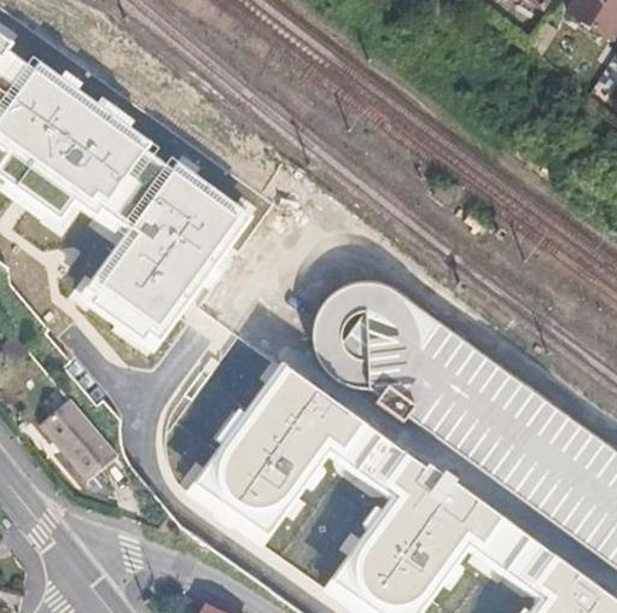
[(609,36),(616,23),(616,0),(570,0),(565,9),(609,36)]
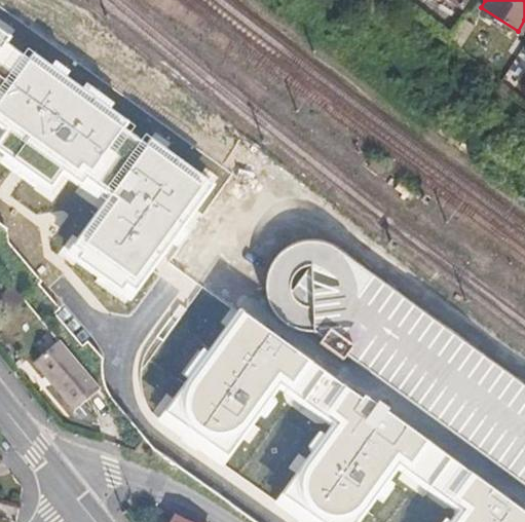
[(122,125),(28,59),(0,98),(0,111),(88,174),(122,125)]
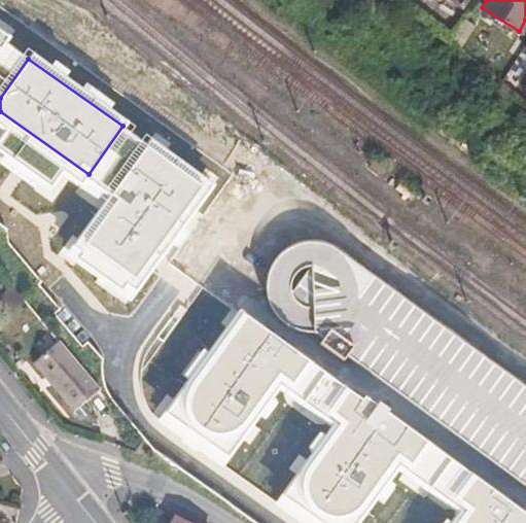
[(198,185),(144,147),(80,237),(134,275),(198,185)]
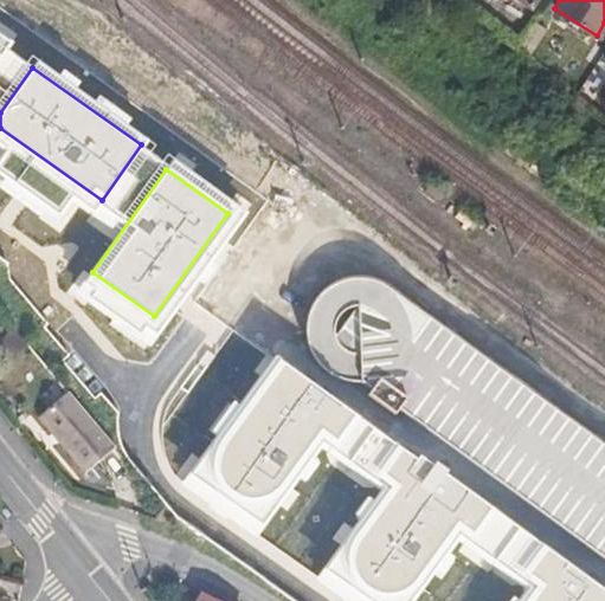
[(324,366),(604,569),(604,439),(388,283),(365,275),(343,277),(330,283),(314,296),(307,321),(309,342),(324,366)]
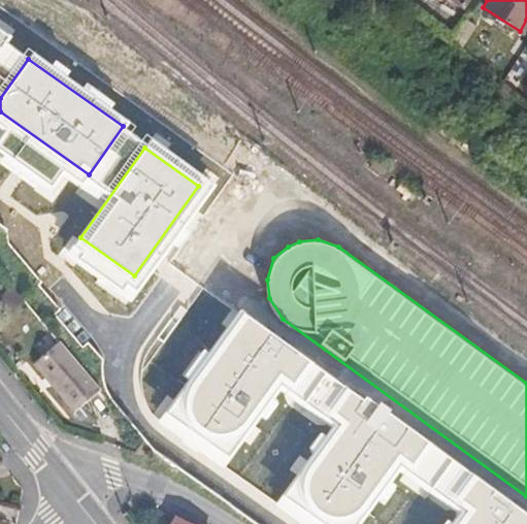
[(0,320),(26,300),(13,286),(0,297),(0,320)]
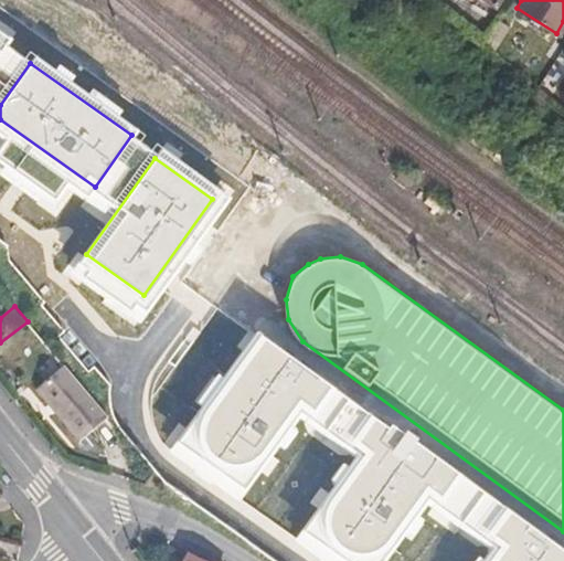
[(30,325),(17,334),(36,360),(49,351),(30,325)]
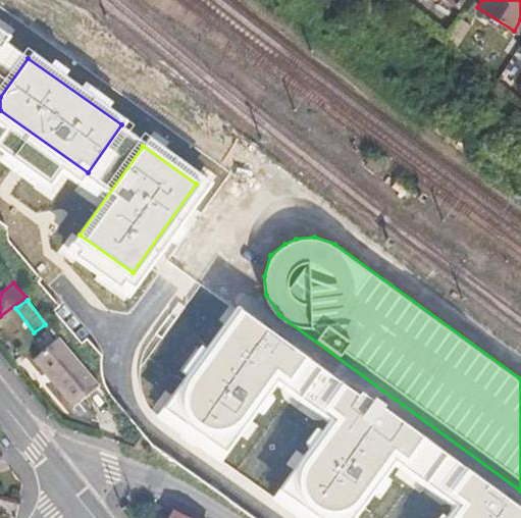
[(322,367),(239,308),(162,414),(221,456),(275,380),(301,399),(322,367)]
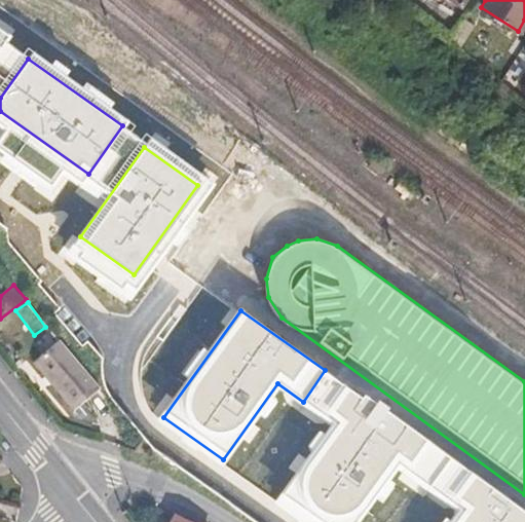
[(99,386),(59,338),(34,360),(74,407),(99,386)]
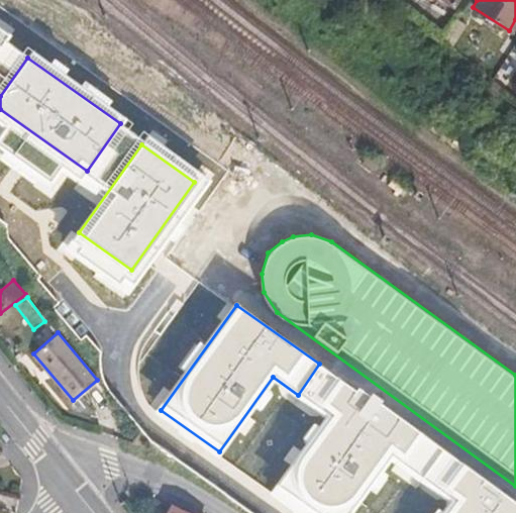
[(298,395),(327,416),(279,485),(318,512),(344,512),(390,450),(420,473),(438,447),(319,364),(298,395)]
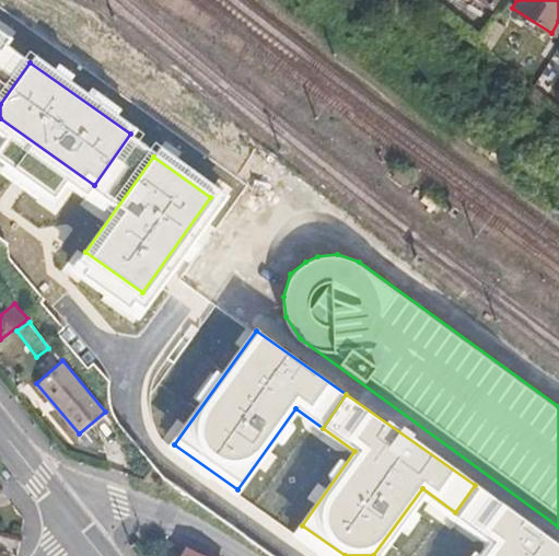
[(455,512),(496,540),(484,555),(558,555),(558,543),(475,485),(455,512)]
